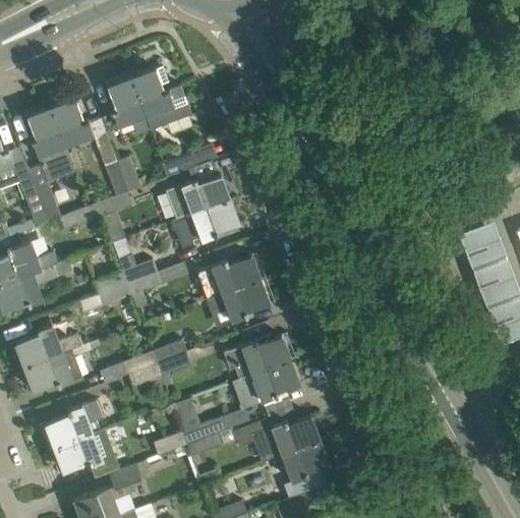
[(163,67),(154,70),(133,78),(148,116),(146,117),(151,130),(173,122),(192,115),(181,85),(165,92),(163,85),(169,83),(163,67)]
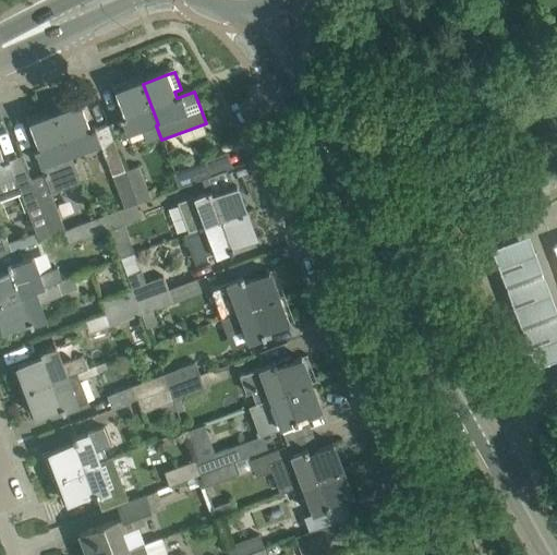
[(117,94),(119,100),(125,118),(120,120),(126,137),(156,125),(158,124),(143,84),(117,94)]
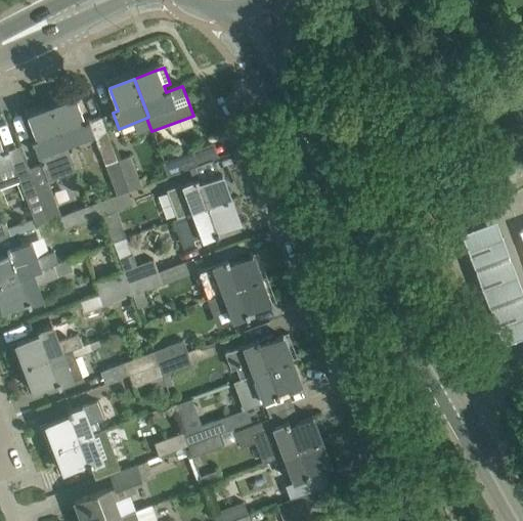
[(77,100),(53,109),(61,132),(67,145),(95,134),(90,121),(85,123),(77,100)]
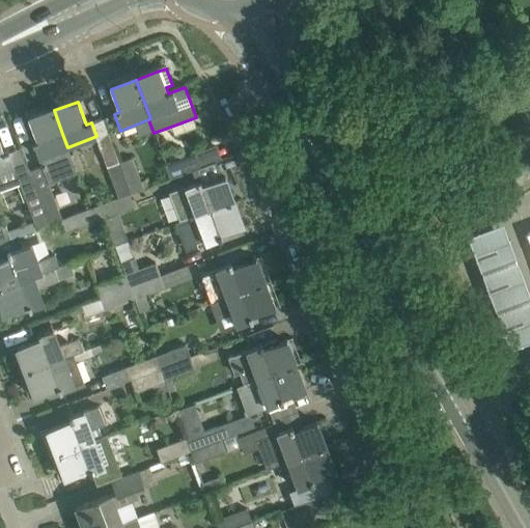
[(32,145),(33,147),(48,186),(78,174),(67,147),(62,134),(54,110),(29,119),(37,143),(32,145)]
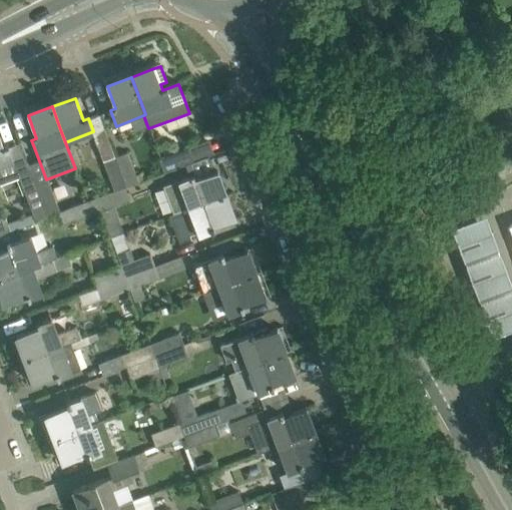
[(28,164),(20,144),(5,150),(0,137),(0,177),(16,172),(14,168),(28,164)]
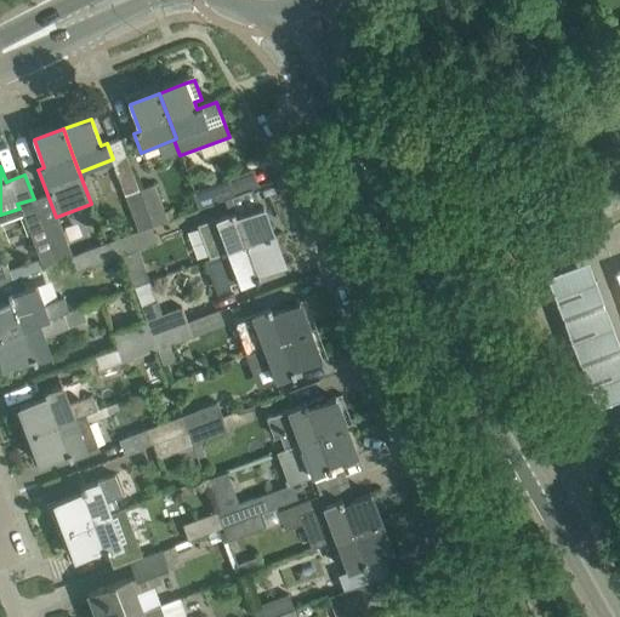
[(229,182),(194,195),(199,211),(235,198),(229,182)]
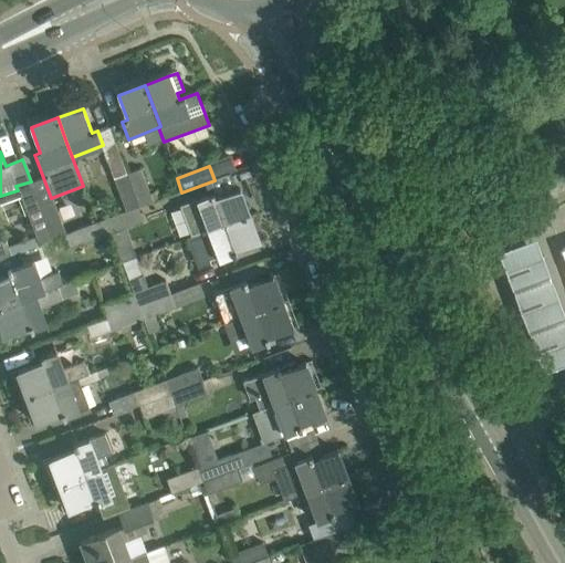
[(142,208),(154,205),(142,170),(128,175),(142,208)]
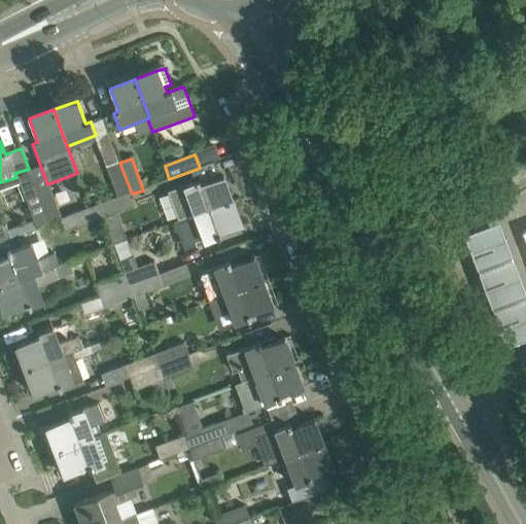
[(119,163),(107,167),(105,168),(116,199),(129,195),(130,195),(132,194),(119,163)]
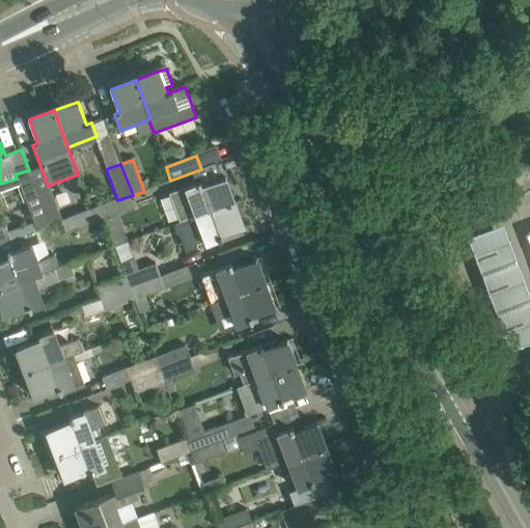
[(186,189),(170,194),(175,206),(180,222),(230,203),(234,202),(225,178),(222,181),(205,186),(204,182),(201,183),(186,189)]
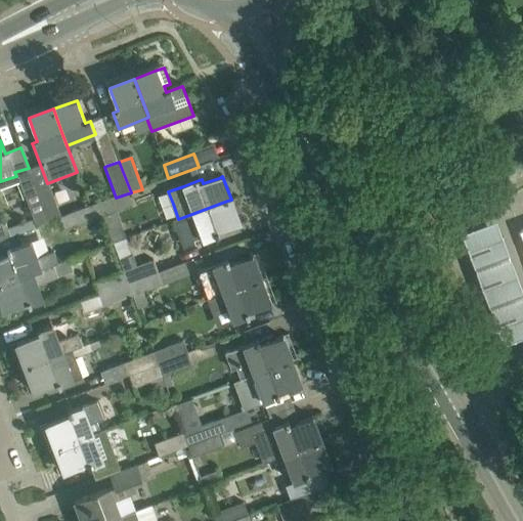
[(61,220),(60,218),(50,187),(37,192),(49,224),(59,220),(61,220)]
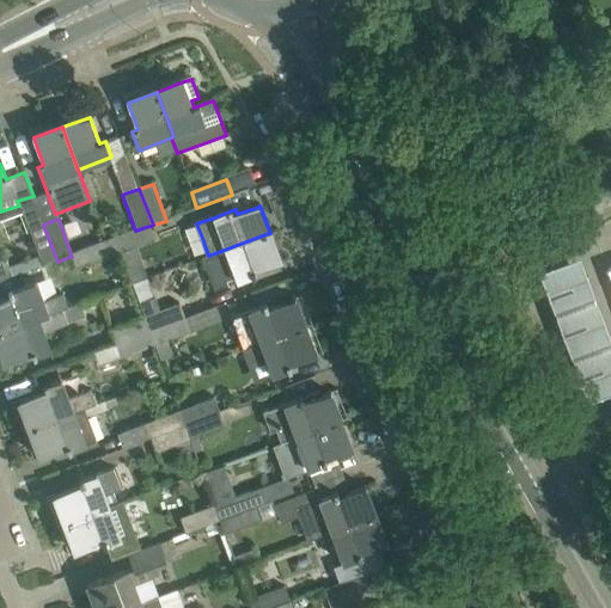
[(57,262),(43,225),(28,229),(42,268),(57,262)]
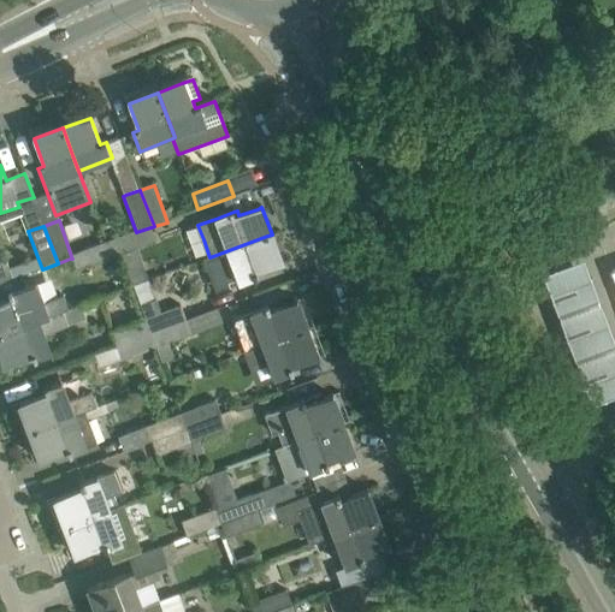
[(151,227),(136,232),(116,239),(122,256),(123,256),(130,275),(142,271),(135,250),(157,242),(152,227),(151,227)]
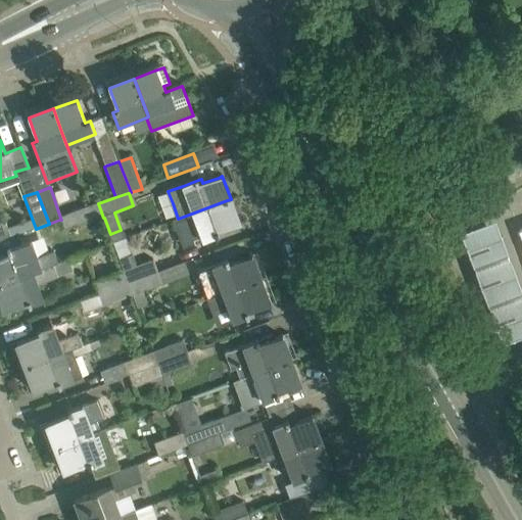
[(178,220),(173,222),(177,231),(181,230),(188,249),(217,239),(220,238),(218,233),(241,225),(231,199),(227,200),(178,219),(178,220)]
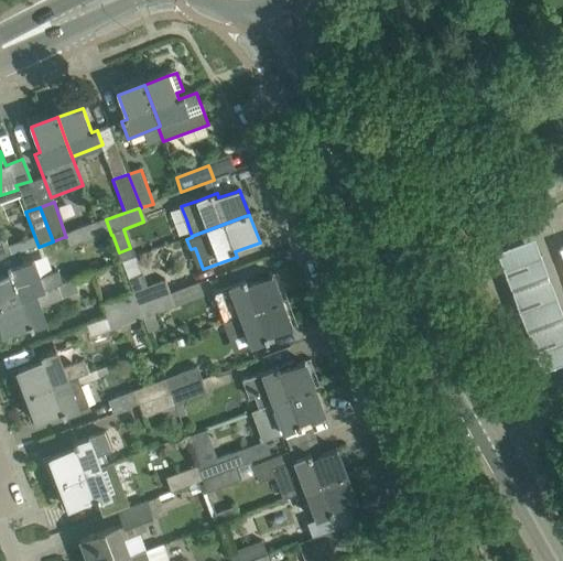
[(111,235),(106,219),(65,235),(66,237),(64,237),(69,250),(111,235)]
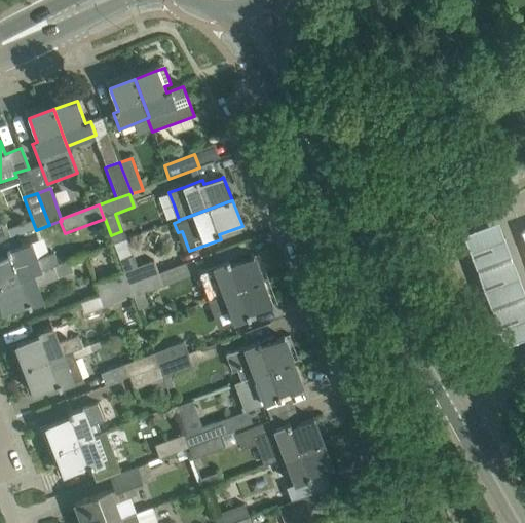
[(0,221),(0,241),(9,238),(5,225),(2,226),(0,221)]
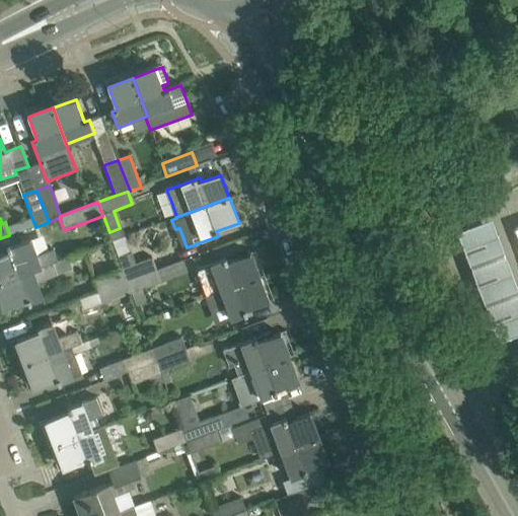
[(517,299),(489,224),(455,237),(498,348),(517,339),(517,299)]
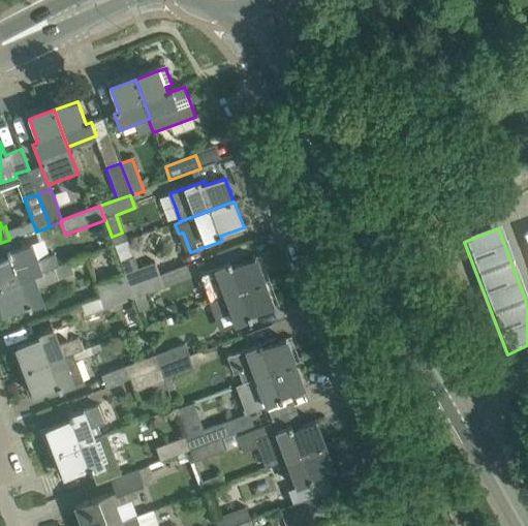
[(122,233),(112,237),(116,248),(127,244),(128,243),(125,231),(122,233)]
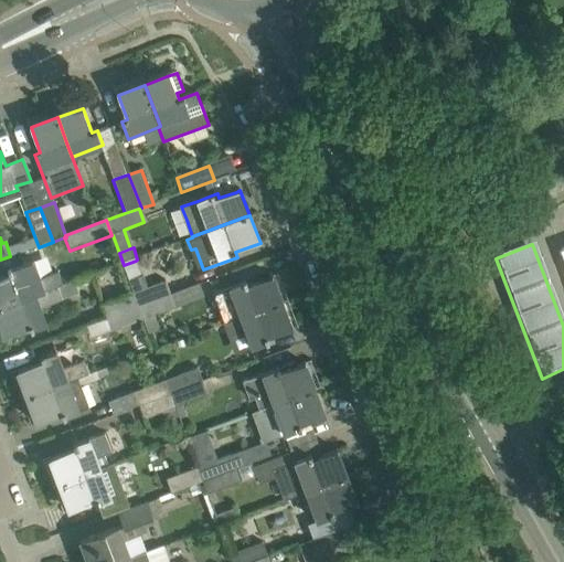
[(8,272),(0,274),(0,309),(59,287),(54,276),(32,284),(25,265),(8,271),(8,272)]
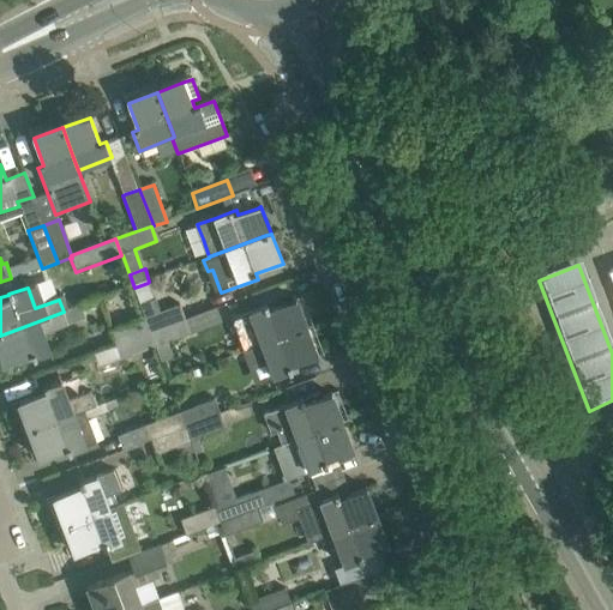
[(270,312),(268,306),(232,320),(244,352),(283,338),(307,328),(296,302),(270,312)]
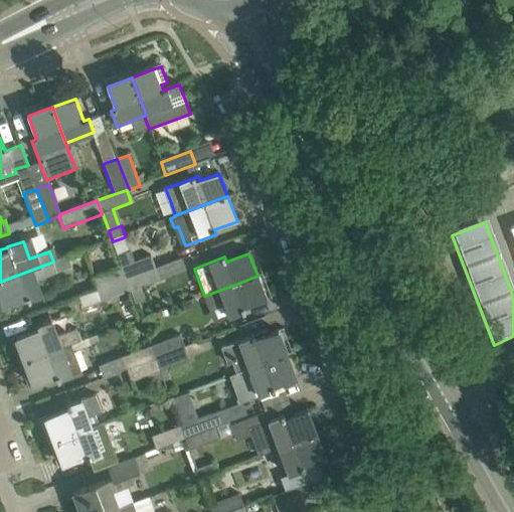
[(126,280),(156,269),(151,257),(122,268),(126,280)]
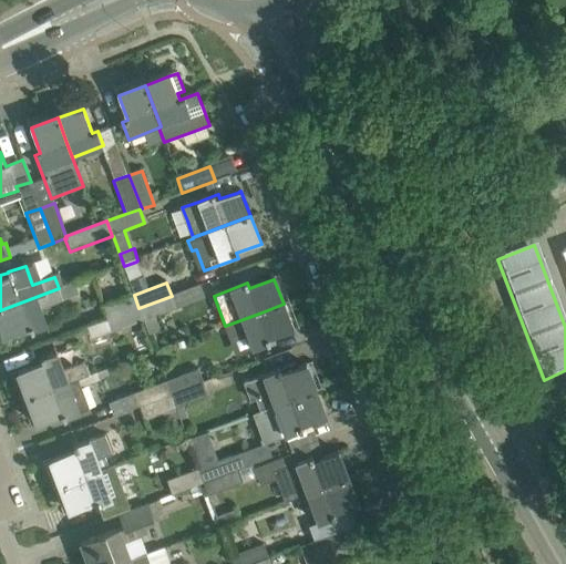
[(0,325),(6,339),(14,336),(30,329),(32,335),(35,334),(48,328),(41,310),(63,301),(59,288),(0,310),(0,325)]
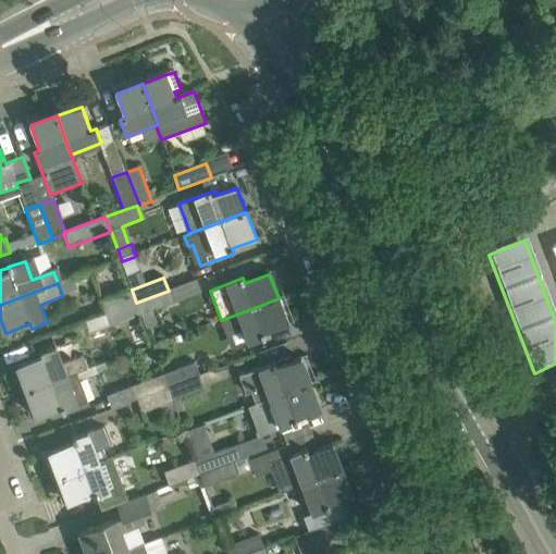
[(136,303),(132,290),(119,294),(100,300),(106,315),(136,303)]
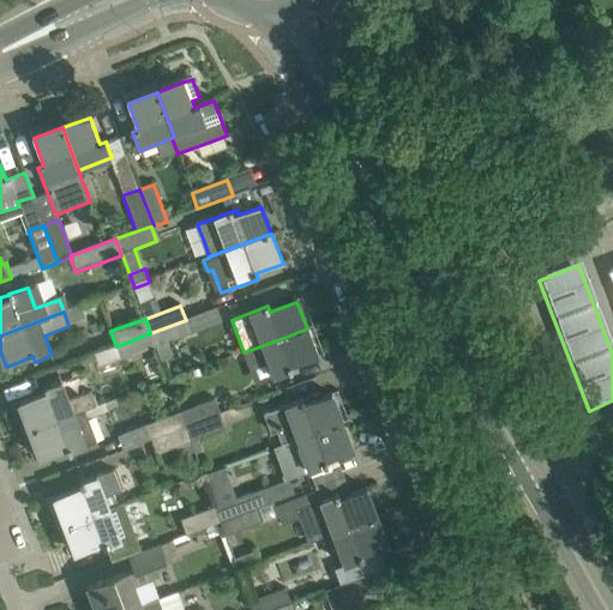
[(172,342),(191,334),(186,320),(150,333),(156,348),(172,342)]
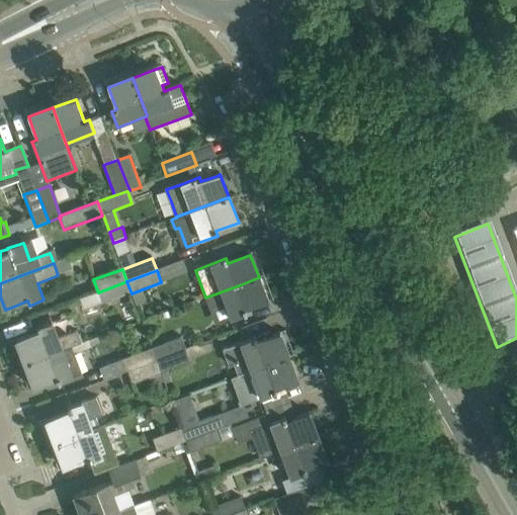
[(205,297),(210,309),(226,304),(233,321),(247,316),(246,311),(268,303),(259,277),(239,285),(205,297)]
